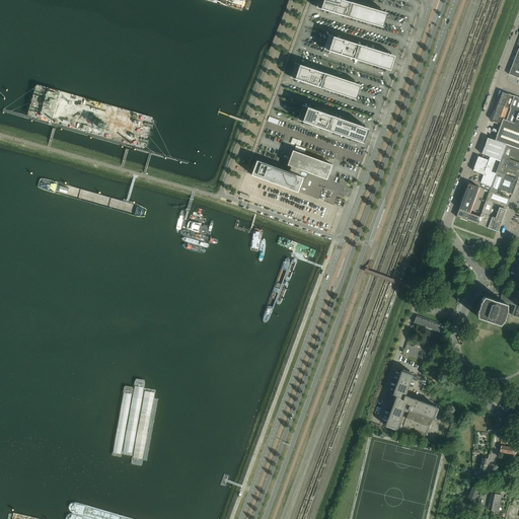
[(387,13),(379,11),(342,0),(318,0),(317,2),(316,8),(383,28),(385,21),(387,13)]
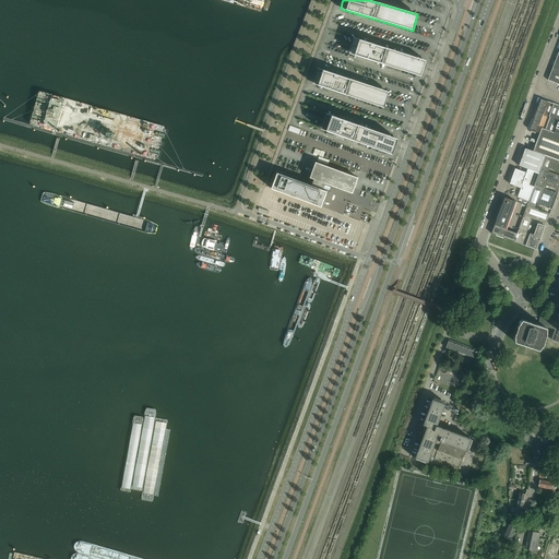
[(424,68),(426,60),(354,38),(352,46),(348,54),(420,76),(424,68)]
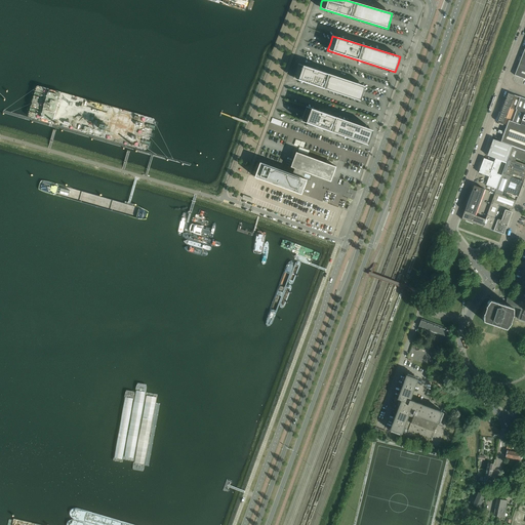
[(524,47),(515,76),(524,79),(524,47)]
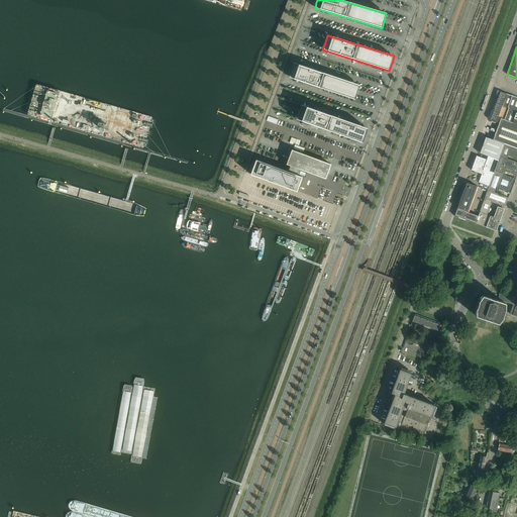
[(359,85),(294,63),(292,69),(289,78),(355,100),(357,92),(359,85)]
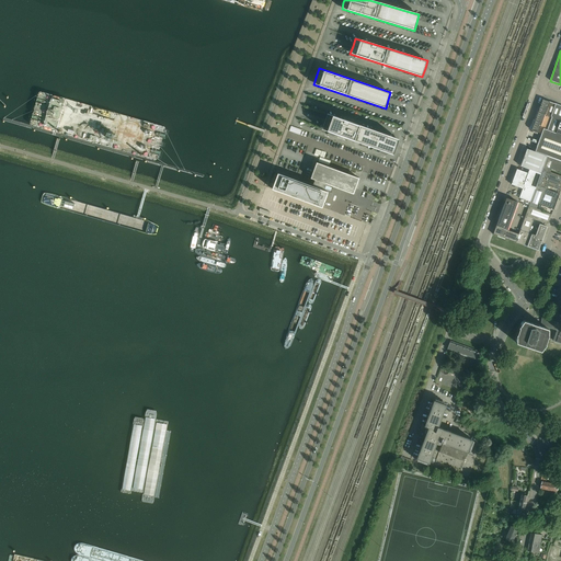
[(560,135),(556,134),(560,123),(560,118),(560,106),(542,100),(538,112),(545,115),(541,123),(538,133),(541,134),(535,152),(548,157),(560,161),(560,135)]
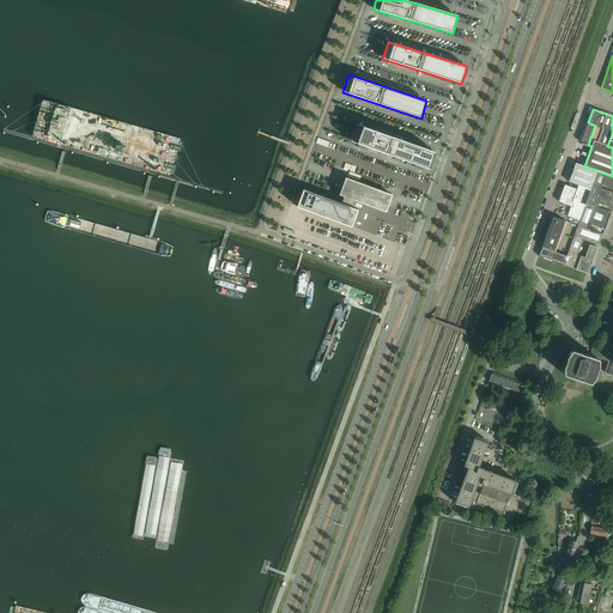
[(436,152),(358,125),(354,133),(352,141),(430,169),(432,161),(436,152)]
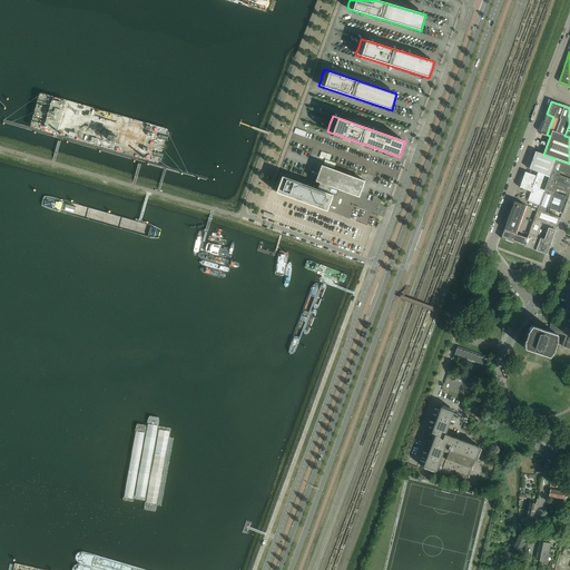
[(550,125),(543,123),(540,133),(547,135),(550,125)]
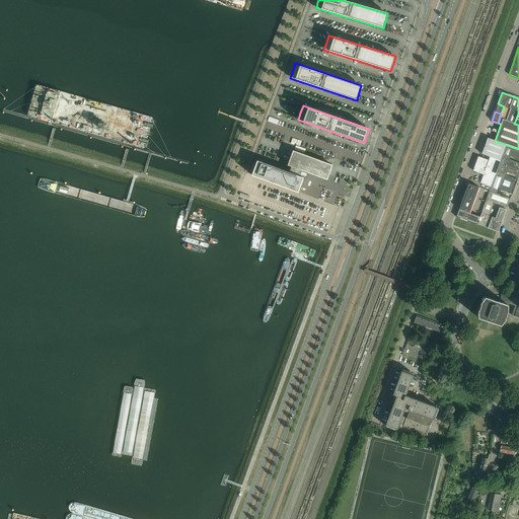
[(500,161),(506,145),(488,138),(482,154),(500,161)]
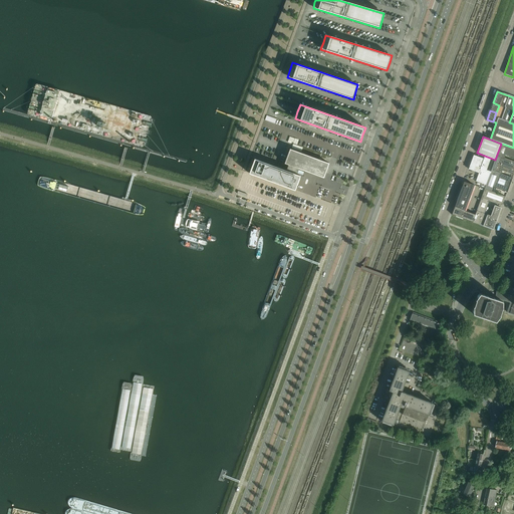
[(513,158),(513,148),(502,144),(497,156),(500,157),(510,160),(511,158),(513,158)]
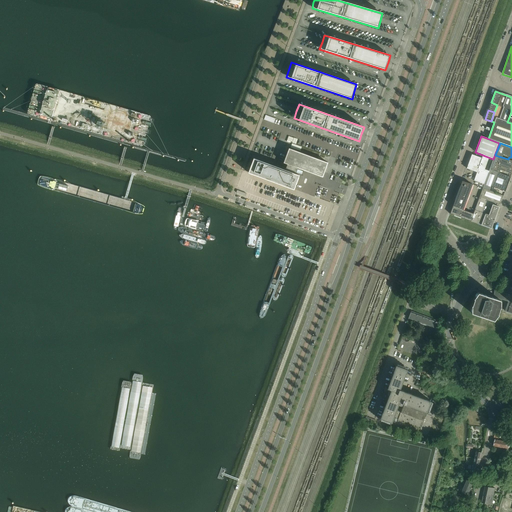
[(297,169),(298,169),(298,168),(322,177),(328,163),(289,149),(287,153),(284,163),(287,164),(285,170),(254,159),(248,173),(294,190),(299,175),(296,174),(296,173),(297,173),(298,172),(298,171),(298,170),(297,169)]
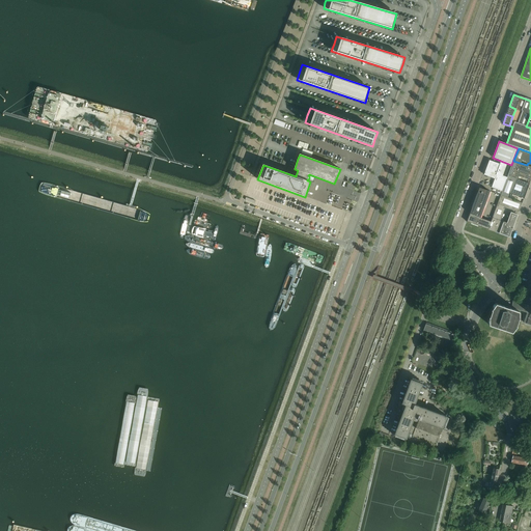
[(507,176),(511,165),(501,161),(500,164),(490,161),(484,175),(495,178),(495,179),(497,175),(506,179),(507,176)]
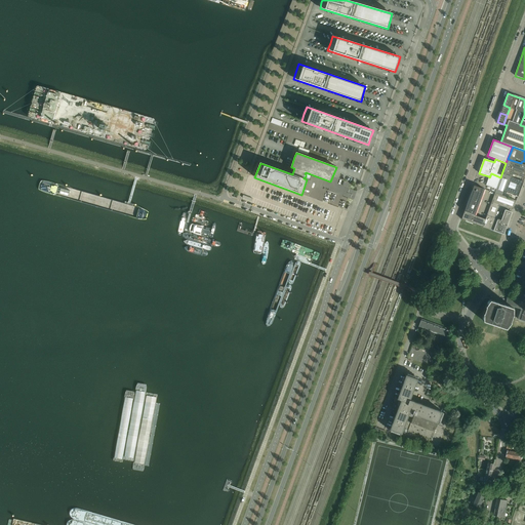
[(524,178),(524,176),(524,164),(521,163),(511,160),(506,175),(512,177),(513,174),(524,178)]
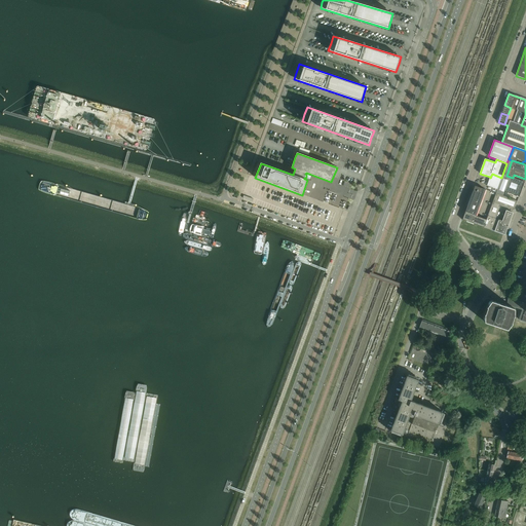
[(497,190),(501,178),(492,174),(490,178),(490,177),(487,186),(497,190)]
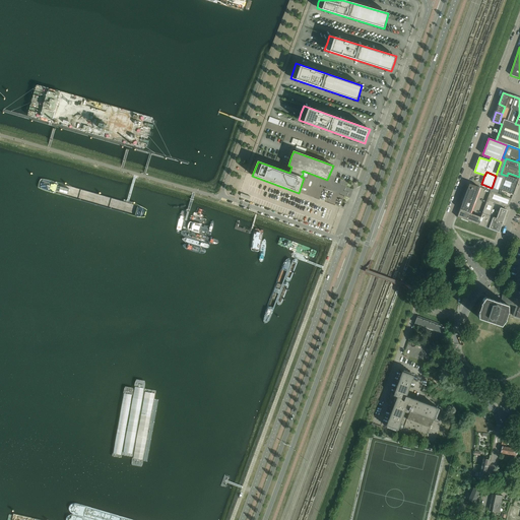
[(513,194),(518,180),(507,176),(501,174),(497,173),(496,176),(492,188),(491,191),(499,194),(500,190),(513,194)]
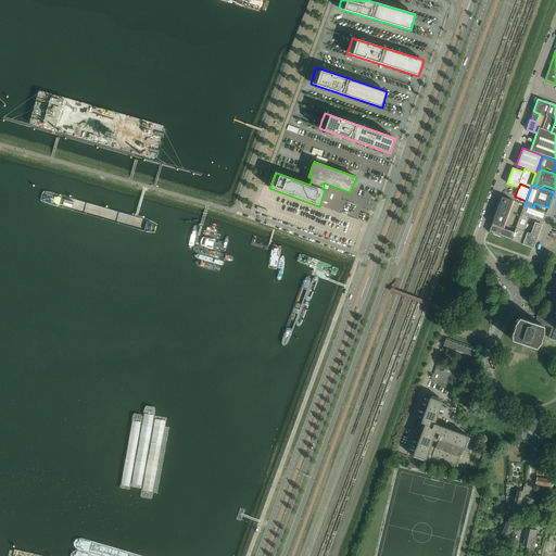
[(513,201),(502,197),(492,224),(503,228),(513,201)]
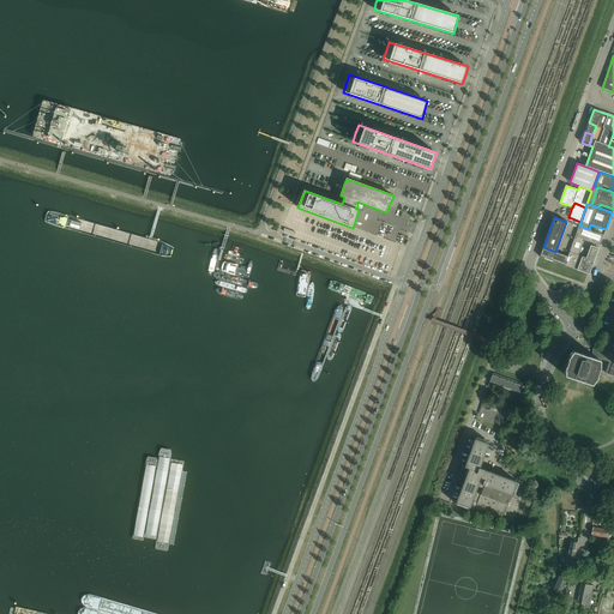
[(603,235),(589,229),(579,226),(576,236),(584,239),(600,245),(603,235)]
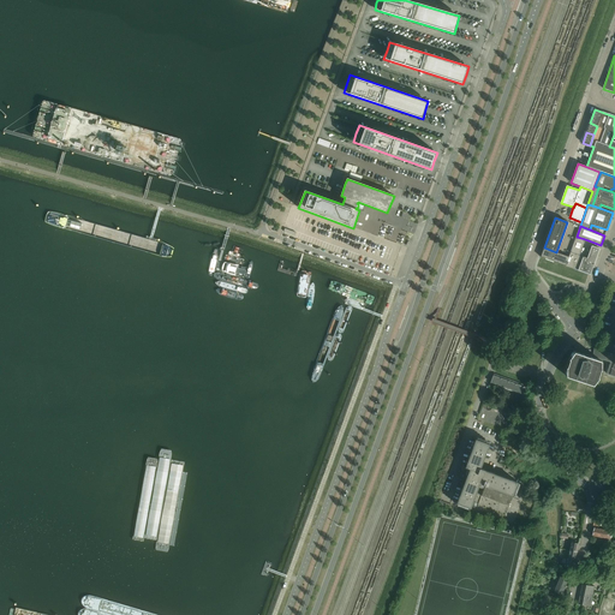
[(577,237),(571,252),(579,256),(585,239),(577,237)]
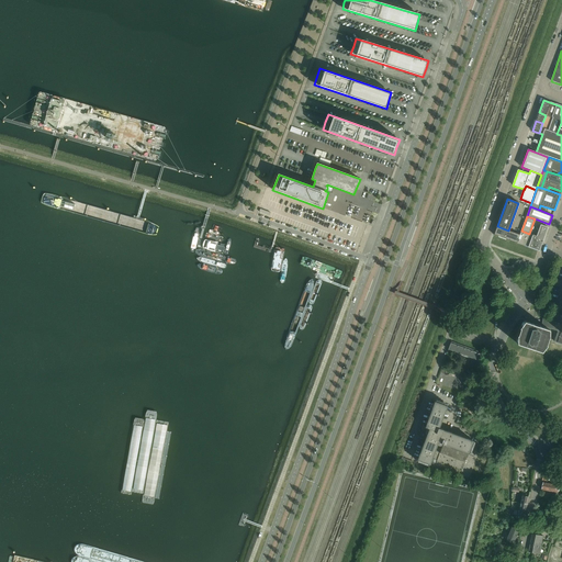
[(542,243),(548,227),(541,225),(537,236),(529,234),(521,231),(519,235),(508,231),(505,239),(529,247),(538,250),(539,246),(541,247),(542,243)]
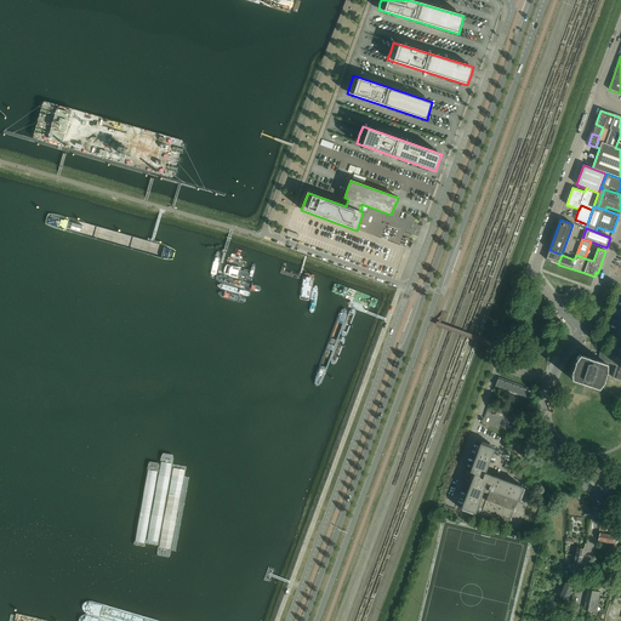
[(550,250),(546,260),(558,265),(562,255),(550,250)]
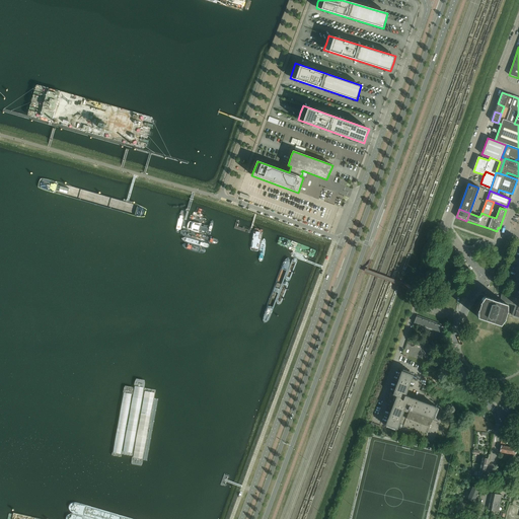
[(478,312),(477,312),(477,317),(484,319),(487,320),(490,321),(491,321),(500,324),(505,318),(503,317),(505,311),(507,312),(507,304),(504,303),(505,302),(510,304),(515,306),(517,299),(512,298),(508,296),(506,295),(503,295),(501,301),(502,301),(501,302),(498,301),(497,302),(493,301),(493,299),(485,297),(482,301),(483,301),(478,312)]
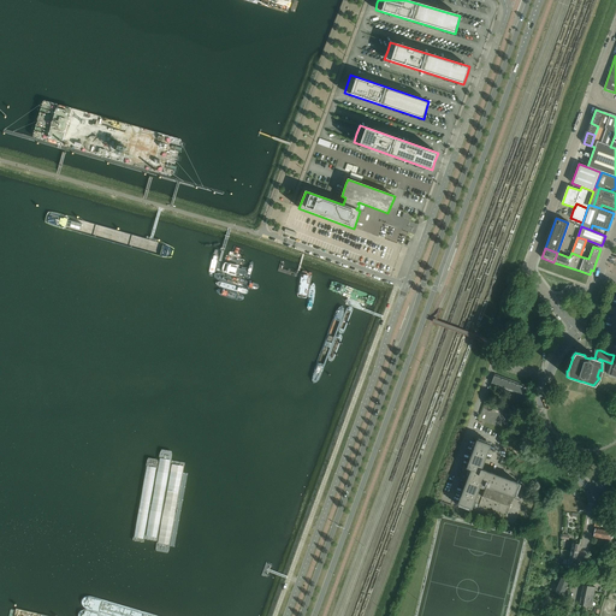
[(528,389),(495,375),(491,383),(526,396),(528,389)]
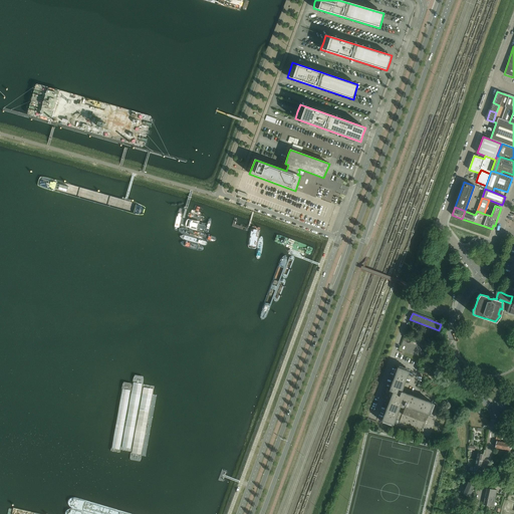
[(389,391),(390,392),(393,392),(381,421),(394,425),(400,408),(405,409),(402,415),(426,424),(433,404),(405,394),(406,393),(402,392),(409,371),(398,367),(389,391)]
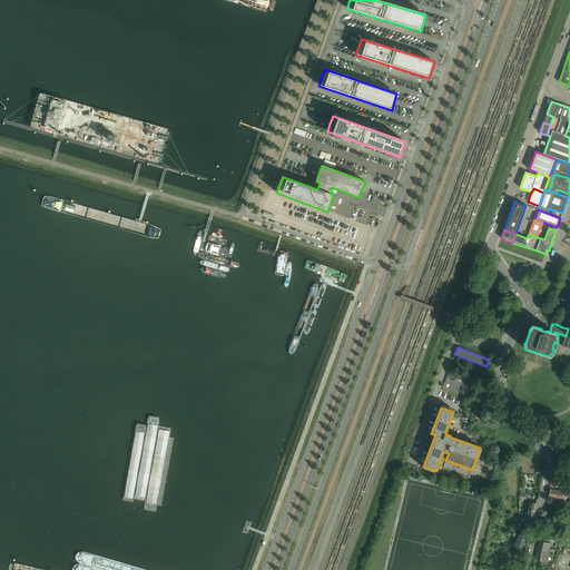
[(419,469),(408,464),(405,469),(418,473),(419,469)]
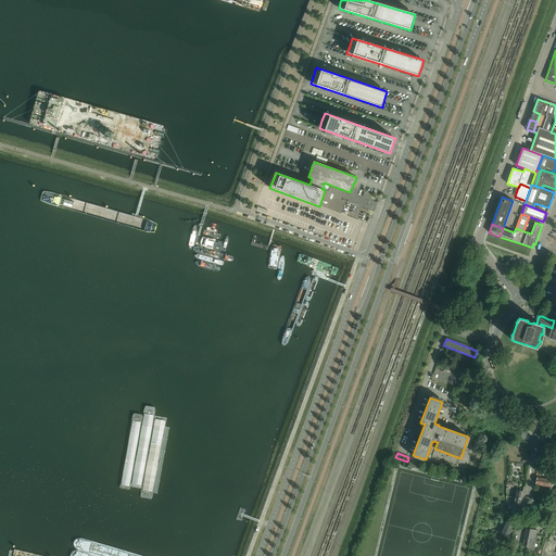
[(535,484),(547,487),(552,488),(553,480),(536,477),(535,484)]
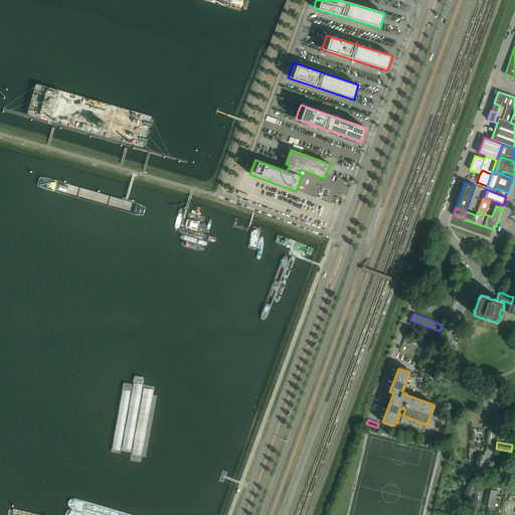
[(483,462),(477,461),(475,475),(480,476),(483,462)]
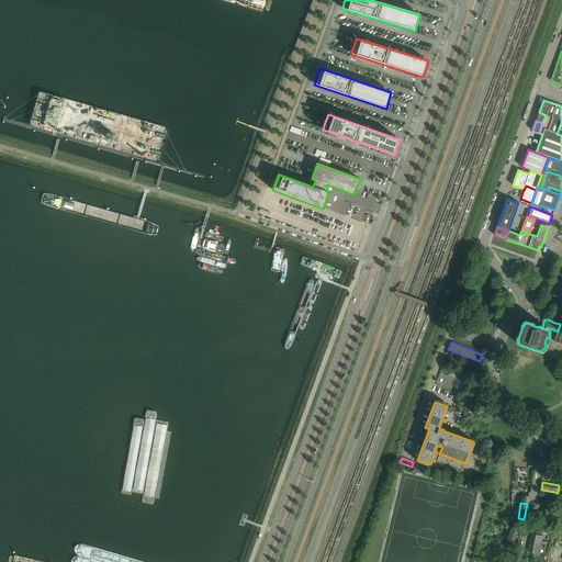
[(514,542),(518,530),(513,528),(507,540),(514,542)]
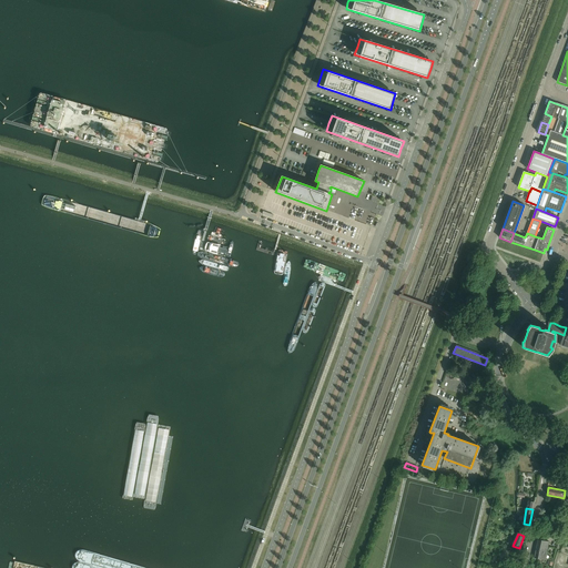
[(538,539),(534,558),(545,560),(549,541),(538,539)]
